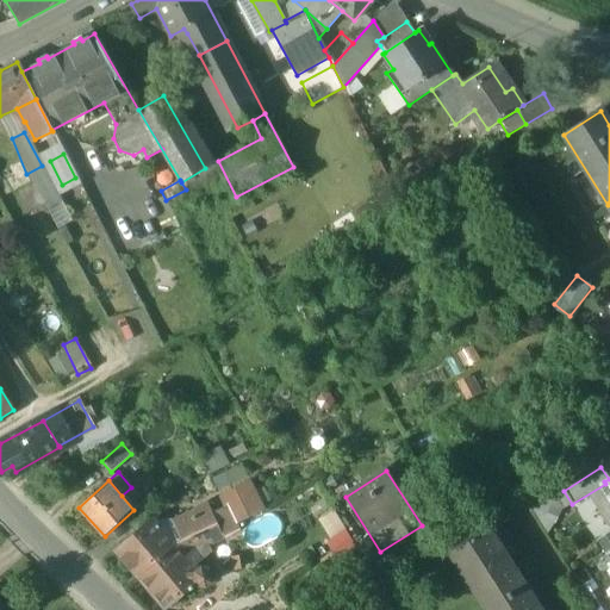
[(249,487),(223,502),(228,510),(229,510),(236,523),(261,510),(249,487)]
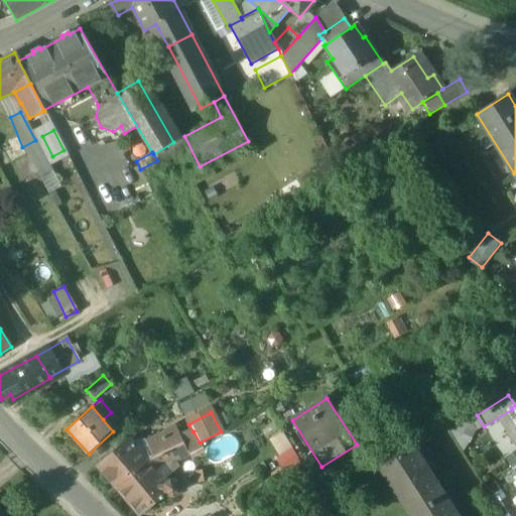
[(176,430),(137,449),(147,461),(169,449),(183,443),(180,437),(176,430)]
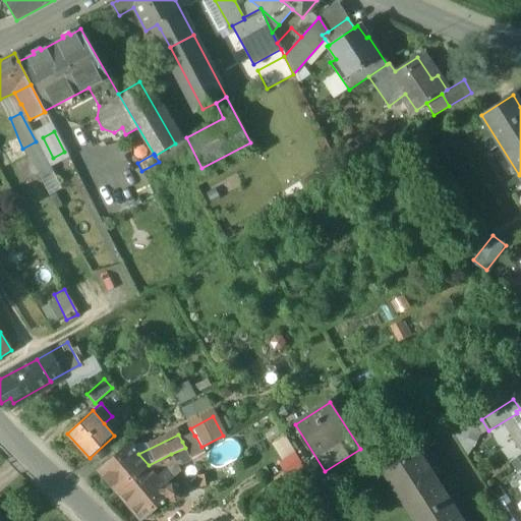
[(194,436),(182,442),(185,448),(188,454),(201,447),(195,436),(194,436)]
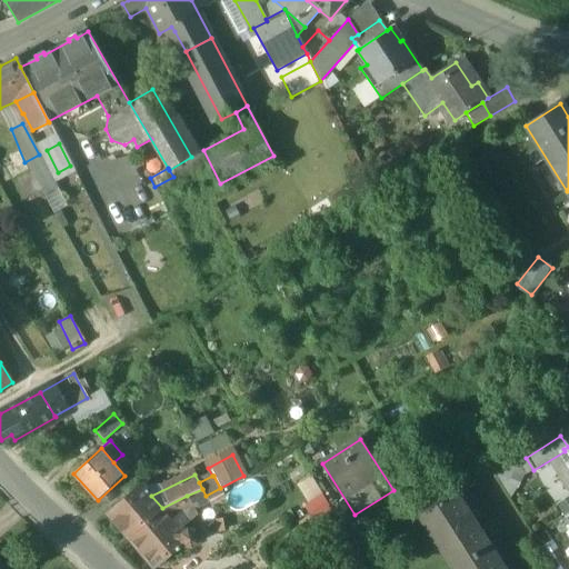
[(142,485),(109,513),(129,537),(162,508),(151,496),(142,485)]
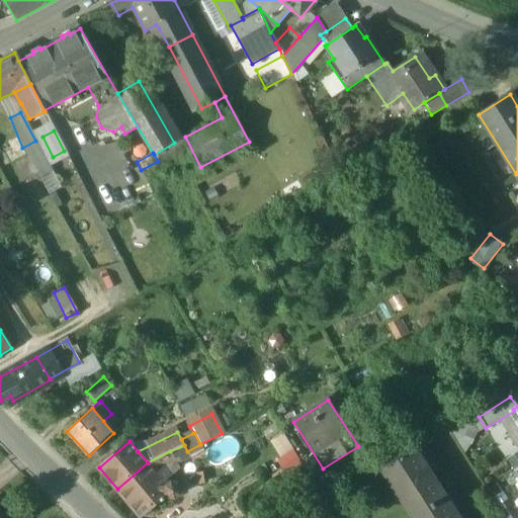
[(184,445),(170,451),(176,462),(189,455),(187,451),(184,445)]
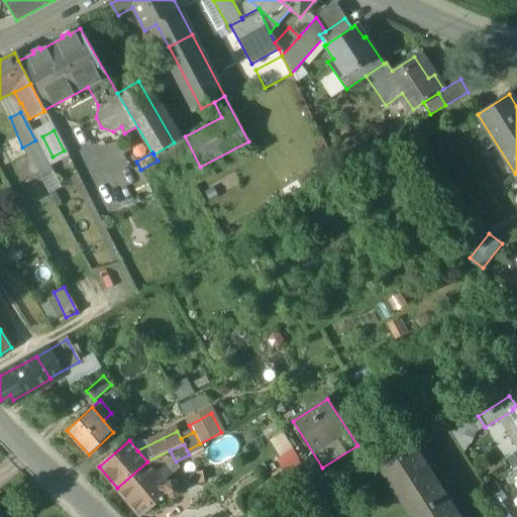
[(381,468),(412,516),(444,497),(432,478),(433,477),(426,467),(425,467),(413,447),(381,468)]
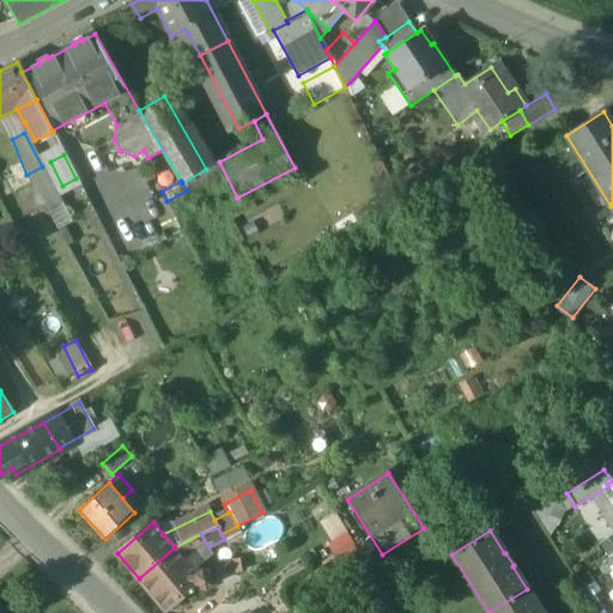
[(201,534),(175,547),(186,560),(225,541),(224,539),(208,547),(201,534)]
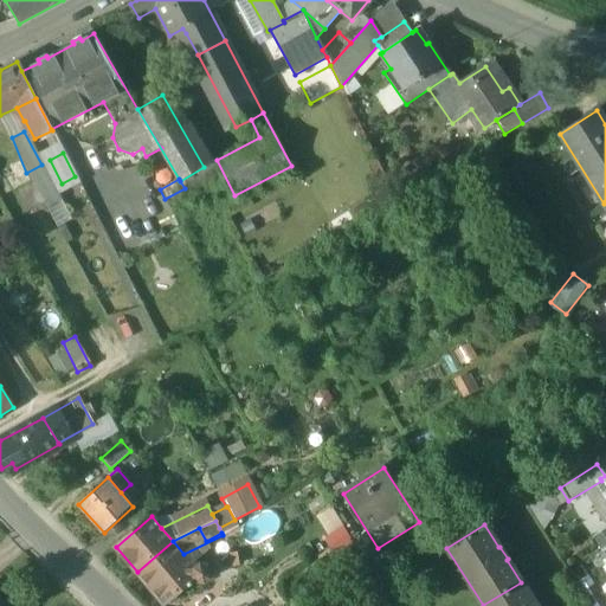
[(605,528),(594,533),(599,546),(605,542),(605,528)]
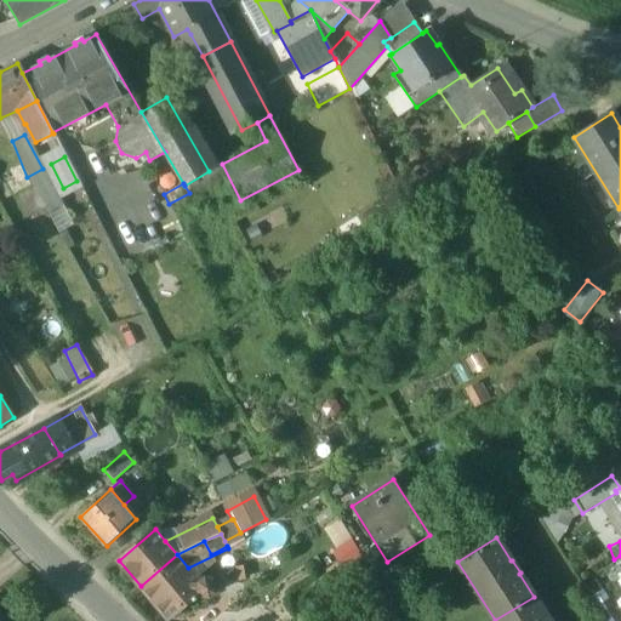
[(177,554),(141,586),(169,620),(193,599),(194,600),(198,598),(197,596),(201,592),(204,596),(211,596),(216,591),(216,584),(212,579),(205,579),(200,582),(188,568),(177,554)]
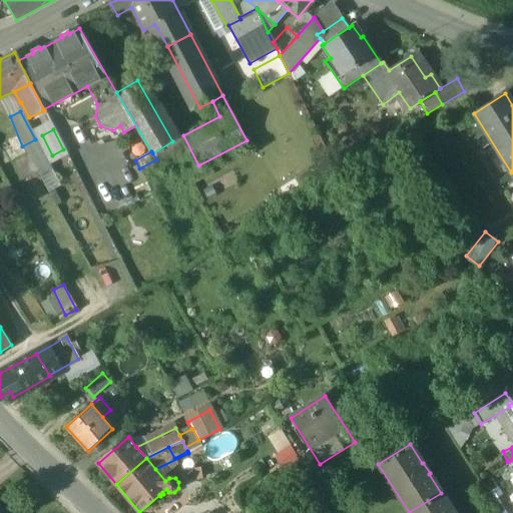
[(453,512),(441,493),(409,512),(455,512),(455,511),(453,512)]
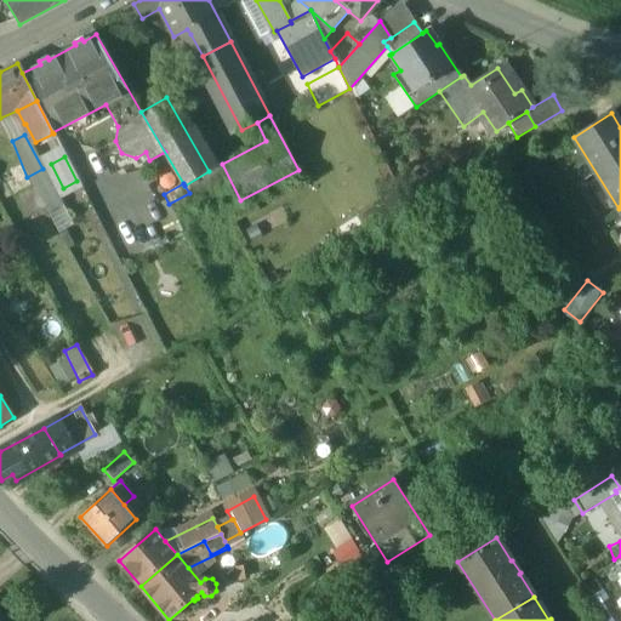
[(620,620),(608,599),(596,607),(604,620),(620,620)]
